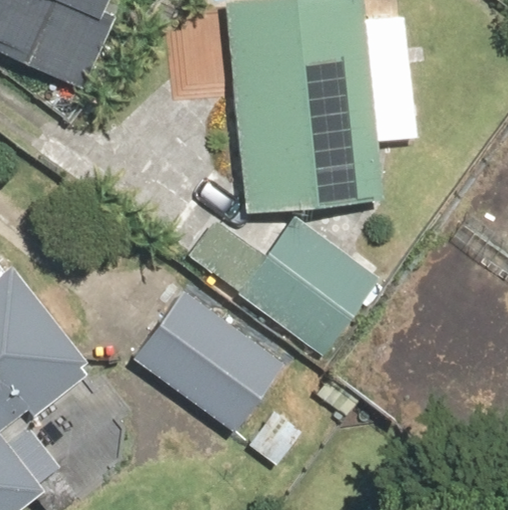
[(0,0),(0,32),(76,67),(107,0),(0,0)]
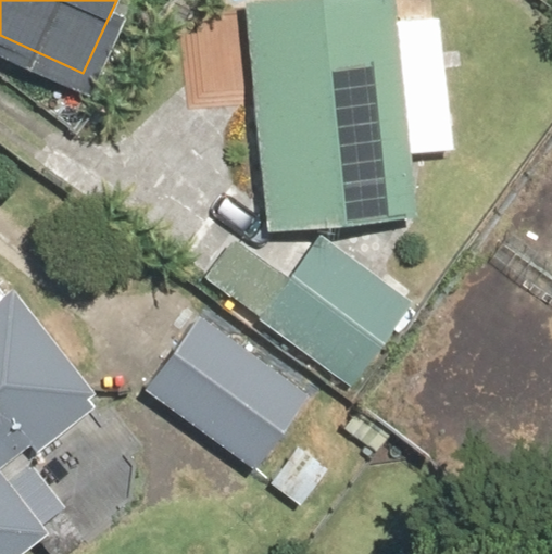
[(394,0),(242,0),(268,234),(417,217),(394,0)]
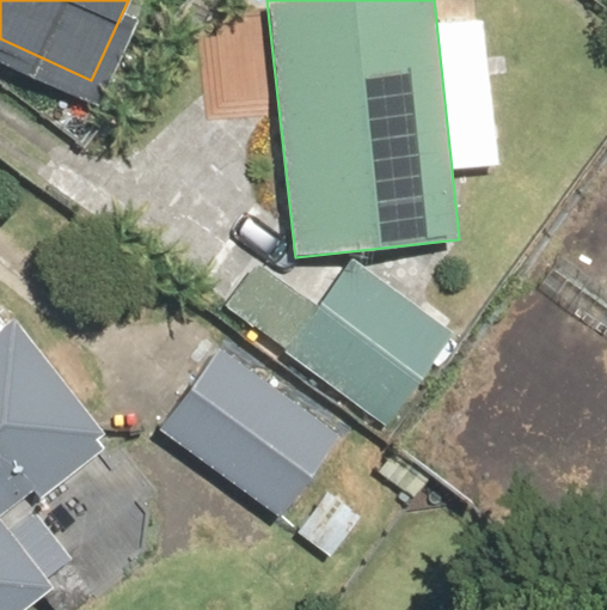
[(454,331),(349,260),(284,354),(390,426),(454,331)]
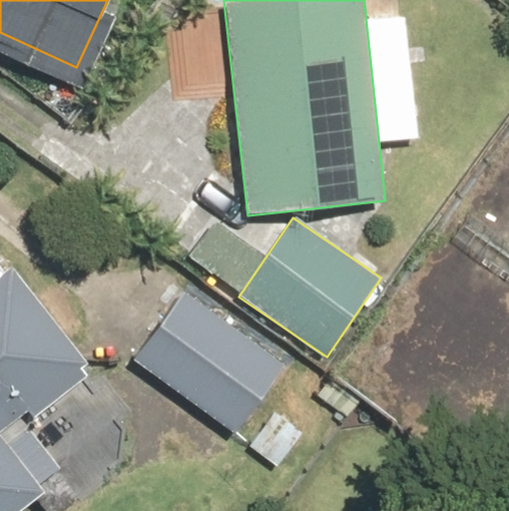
[(18,510),(41,494),(0,441),(0,434),(25,415),(31,423),(93,374),(1,258),(0,258),(0,510),(18,510)]
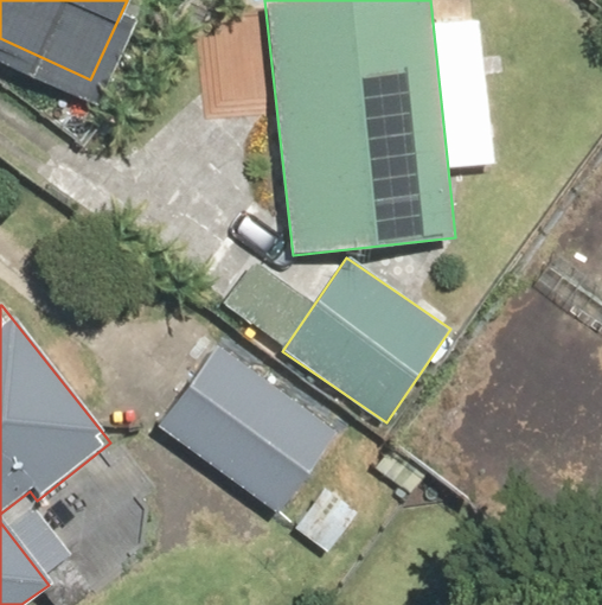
[(340,433),(221,341),(153,430),(276,523),(281,517),(328,554),(366,504),(315,466),(340,433)]
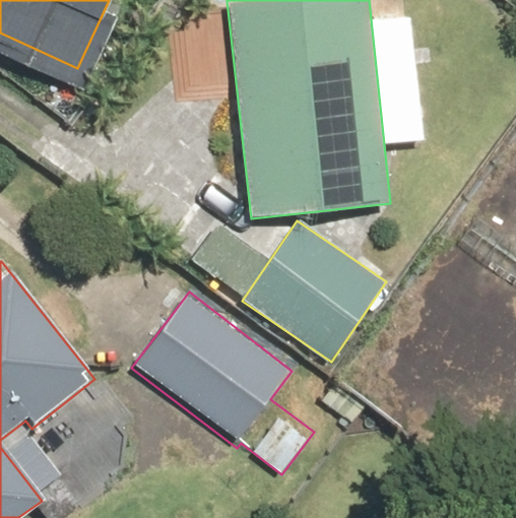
All buildings are outlined.
